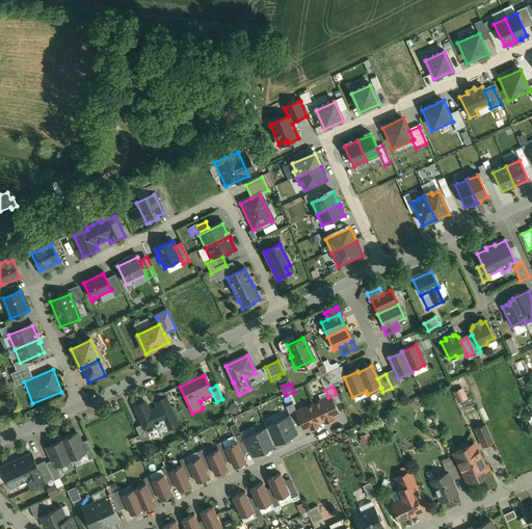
[(454,403),(464,401),(462,390),(452,392),(454,403)]
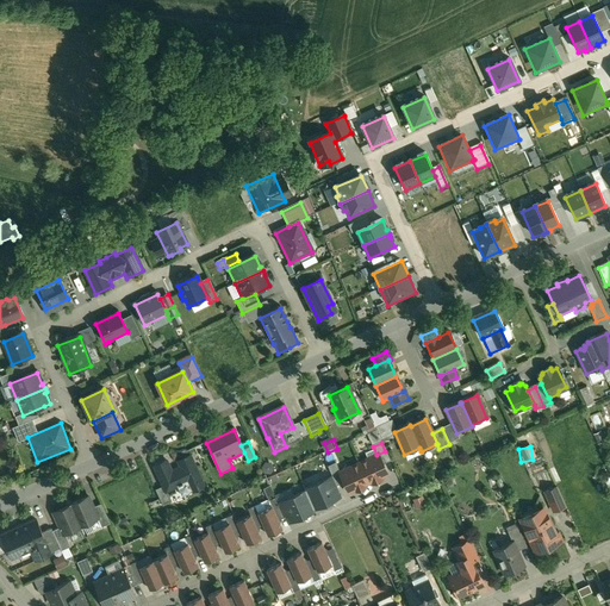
[(391,462),(385,451),(377,455),(379,457),(383,466),(391,462)]
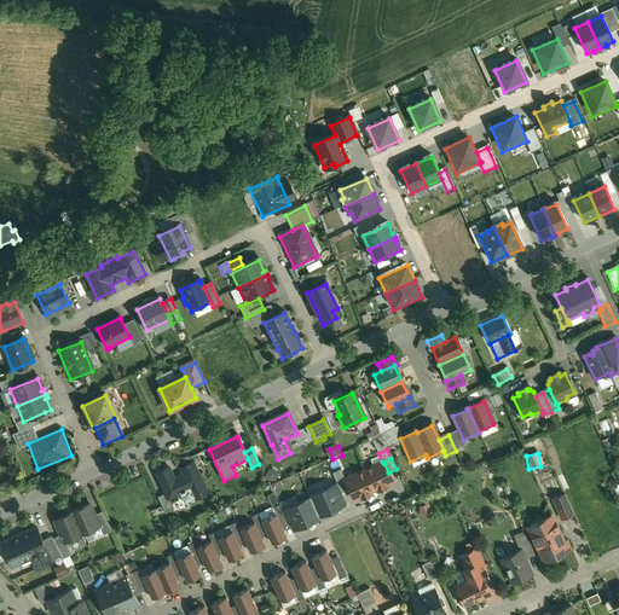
[(173,479),(168,468),(156,474),(166,494),(168,499),(169,499),(181,493),(183,495),(186,493),(185,492),(190,489),(195,499),(207,494),(192,463),(180,469),(183,474),(173,479)]
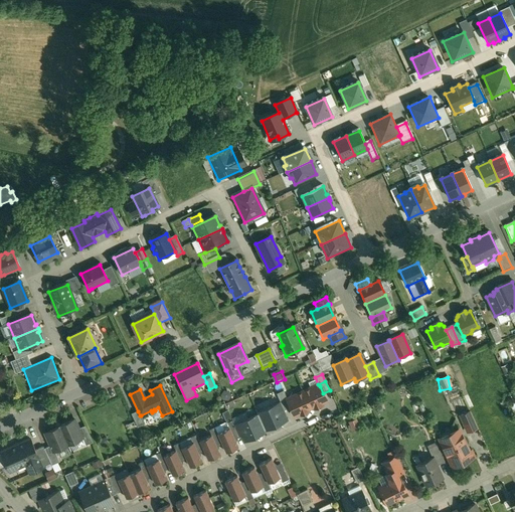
[(320,386),(313,390),(311,389),(303,392),(311,409),(314,407),(315,410),(322,406),(321,404),(327,401),(323,393),(320,386)]
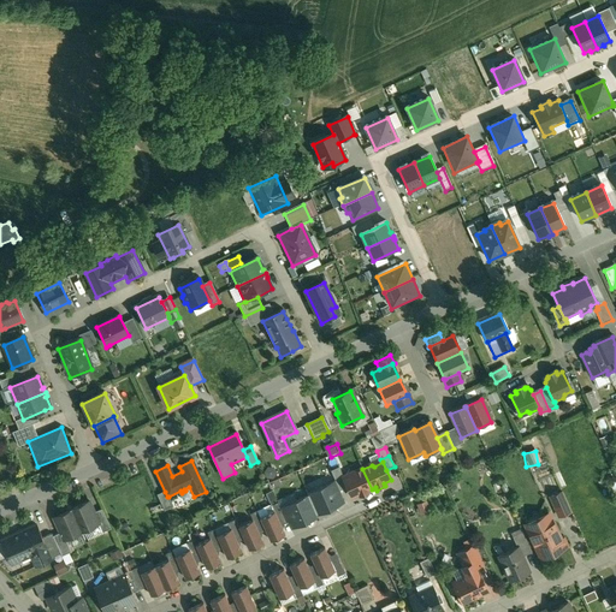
[(338,469),(331,473),(335,480),(342,476),(338,469)]
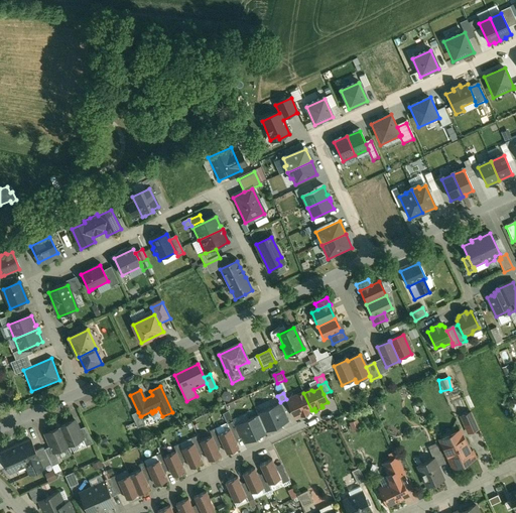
[(303,393),(295,397),(295,399),(288,402),(287,402),(291,409),(294,417),(300,415),(301,417),(309,413),(308,411),(311,410),(303,393)]
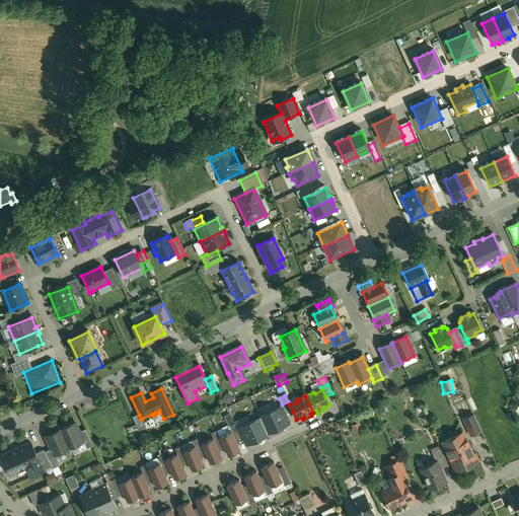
[(288,401),(282,404),(283,408),(286,416),(293,412),(289,404),(290,404),(288,401)]
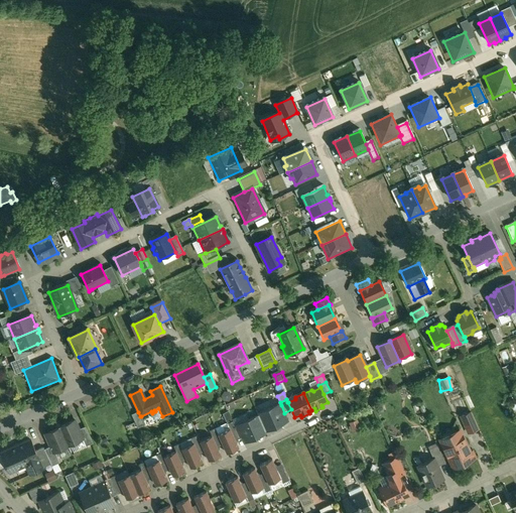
[(281,405),(273,408),(279,419),(286,416),(284,413),(281,405)]
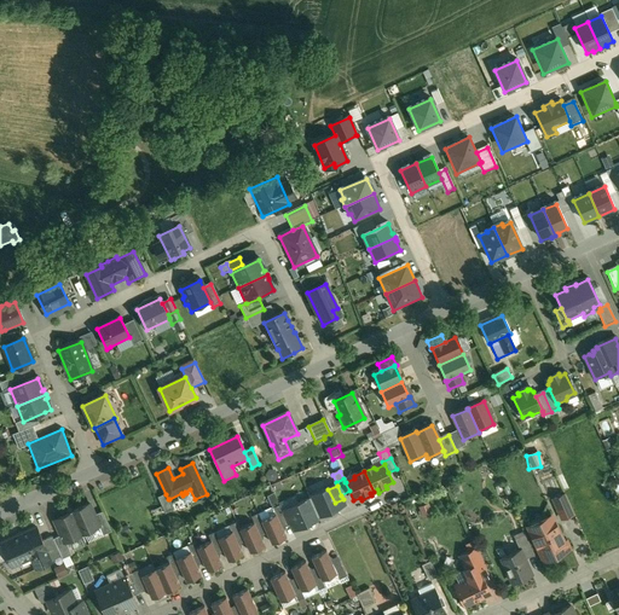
[(328,489),(308,498),(310,500),(310,499),(318,517),(319,517),(337,509),(335,503),(328,489)]
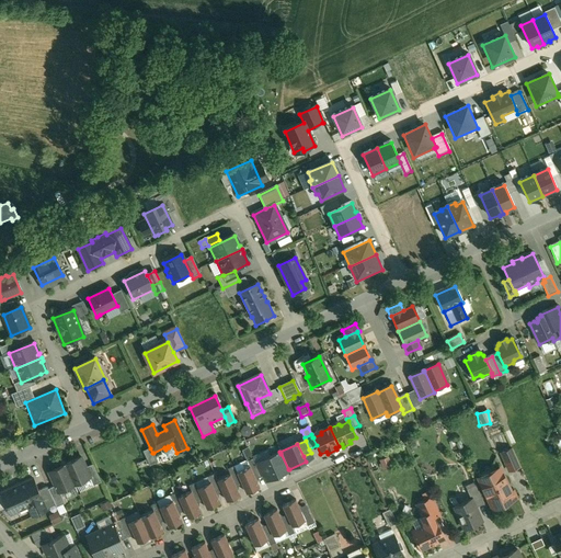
[(152,453),(150,448),(144,452),(150,466),(158,463),(153,453),(152,453)]
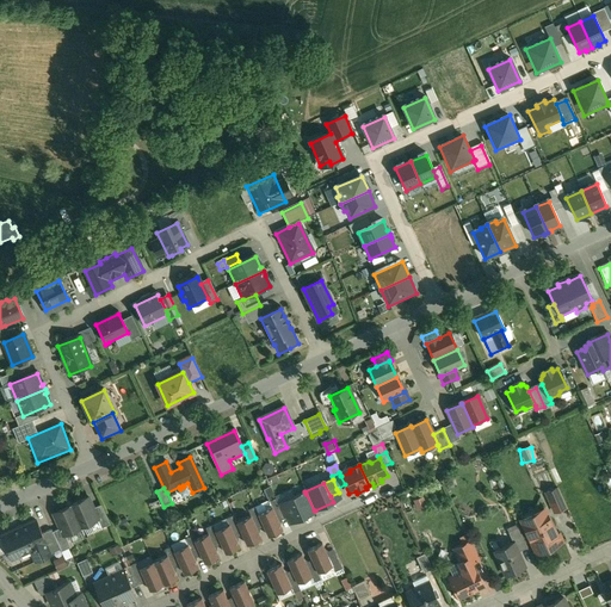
[(557,489),(545,494),(554,514),(566,508),(557,489)]
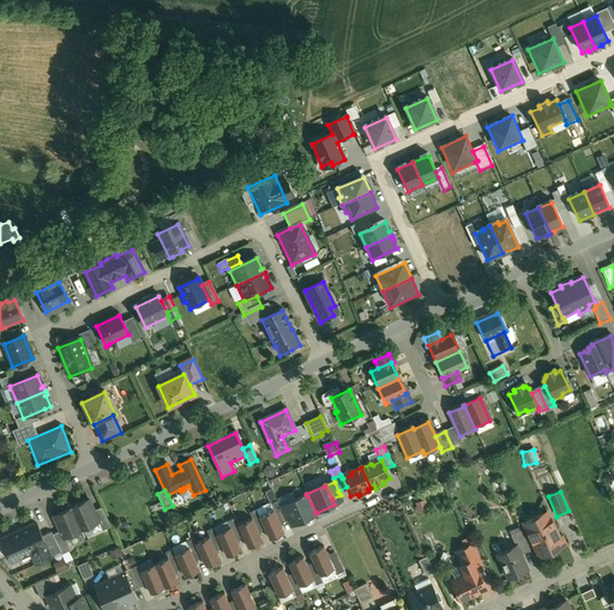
[(307,496),(289,503),(295,518),(298,524),(317,515),(317,513),(315,513),(307,495),(307,496)]
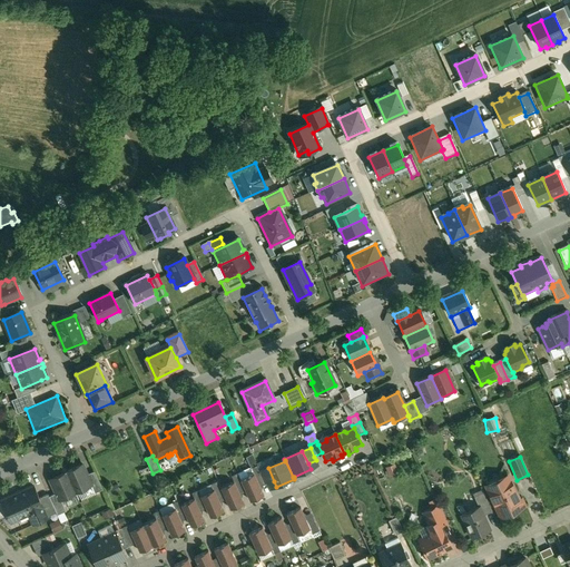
[(82,465),(66,472),(76,494),(77,492),(91,486),(91,485),(87,476),(82,465)]
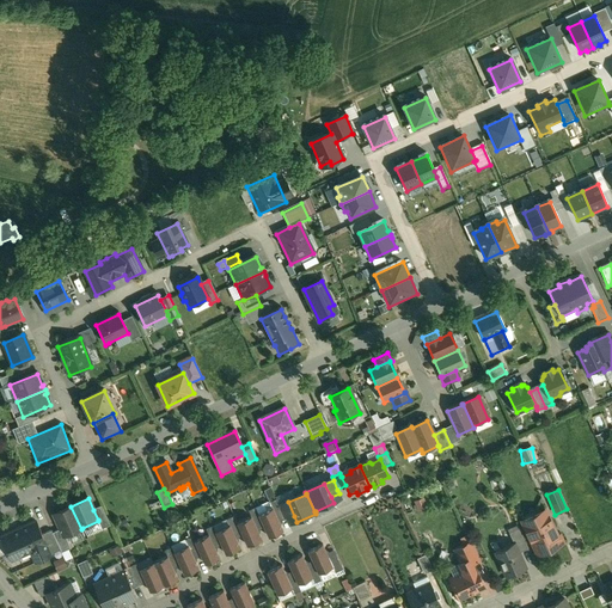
[(417,503),(421,514),(430,510),(427,499),(417,503)]
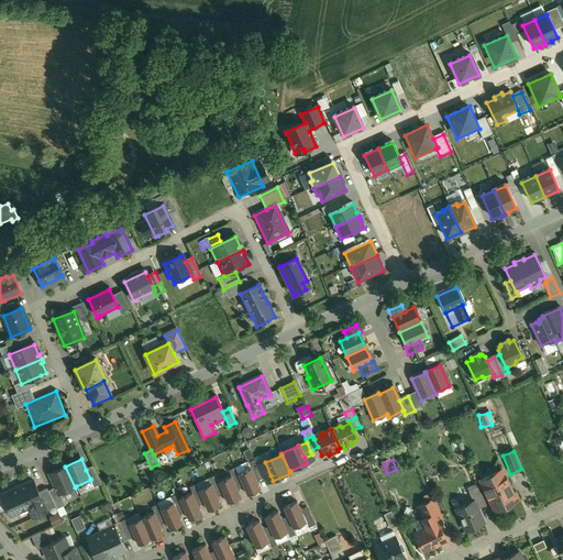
[(256,467),(254,461),(249,464),(251,470),(256,482),(263,479),(256,467)]
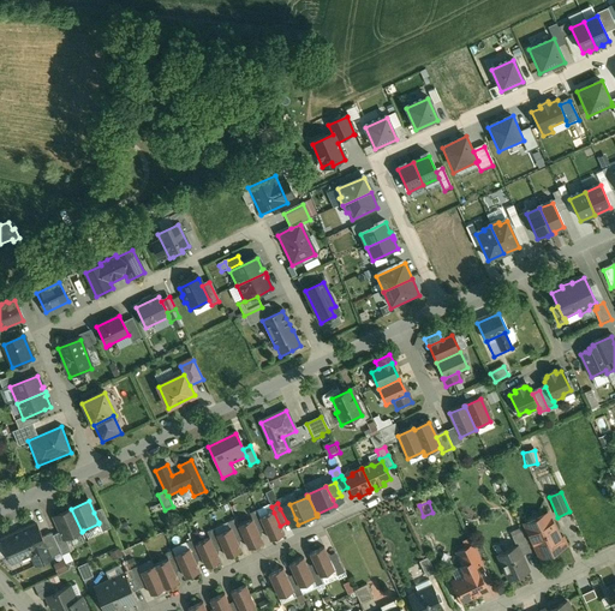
[(296,519),(290,504),(280,509),(287,522),(296,519)]
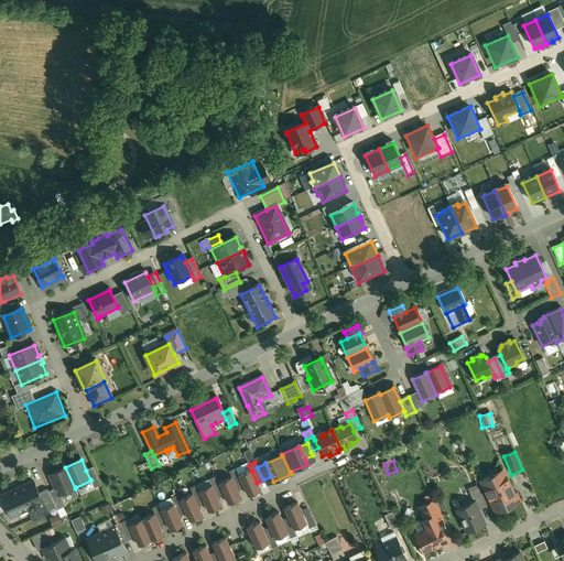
[(64,468),(50,475),(55,488),(58,495),(60,495),(75,488),(65,467),(64,468)]
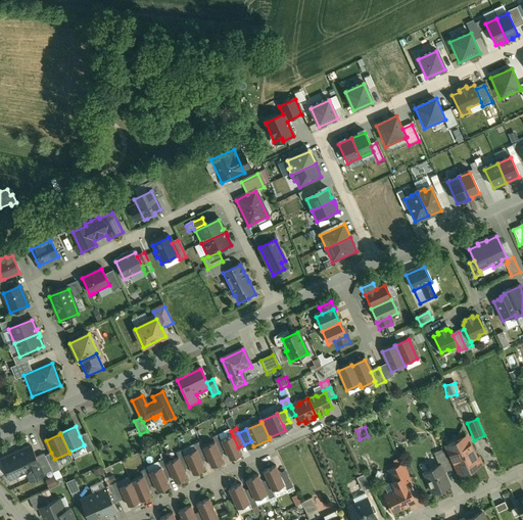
[(94,450),(86,433),(80,436),(84,444),(84,445),(87,453),(94,450)]
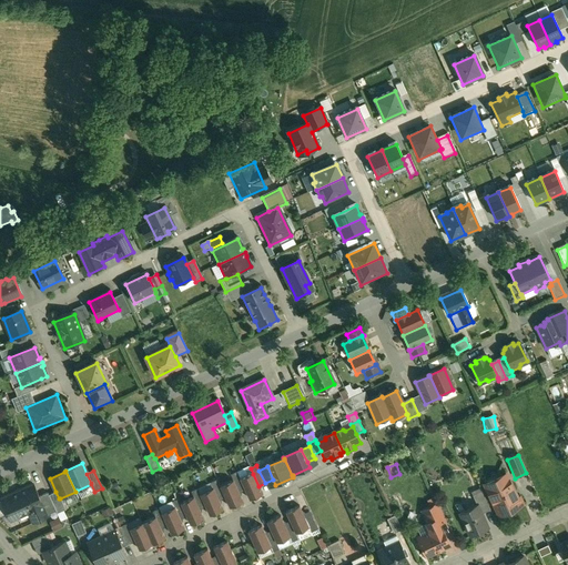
[(240,480),(236,473),(231,476),(233,482),(239,494),(245,492),(240,480)]
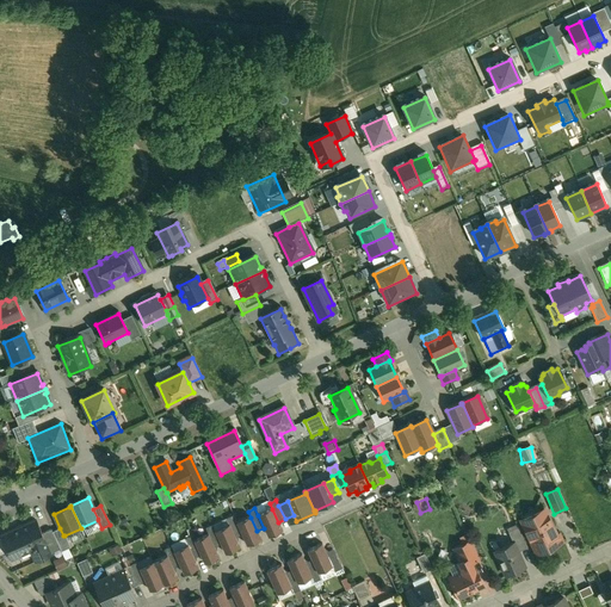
[(278,522),(272,509),(258,515),(264,528),(269,538),(283,531),(278,522)]
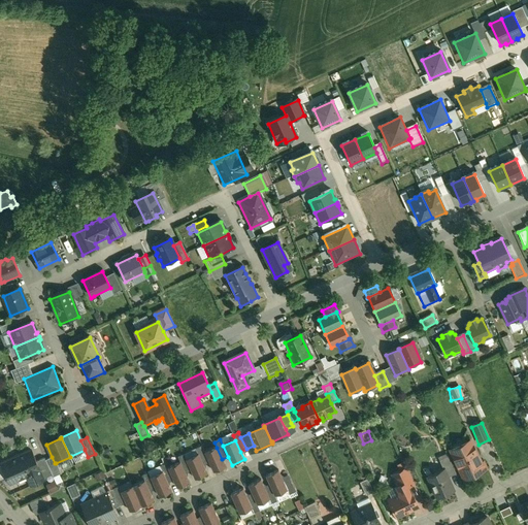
[(204,453),(201,447),(196,450),(198,455),(203,466),(209,464),(204,453)]
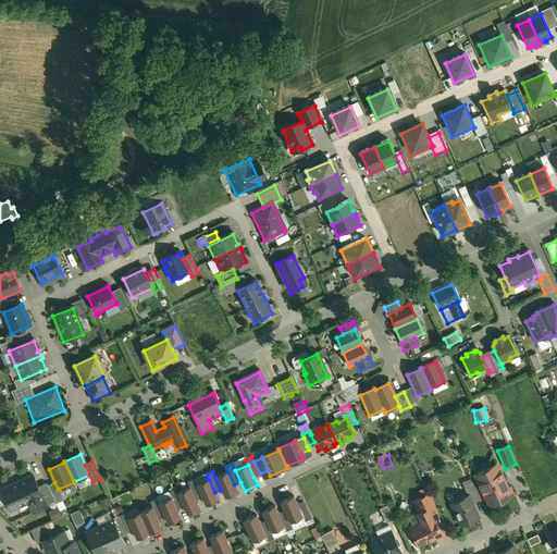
[(229,472),(215,478),(221,490),(225,499),(238,492),(234,484),(229,472)]
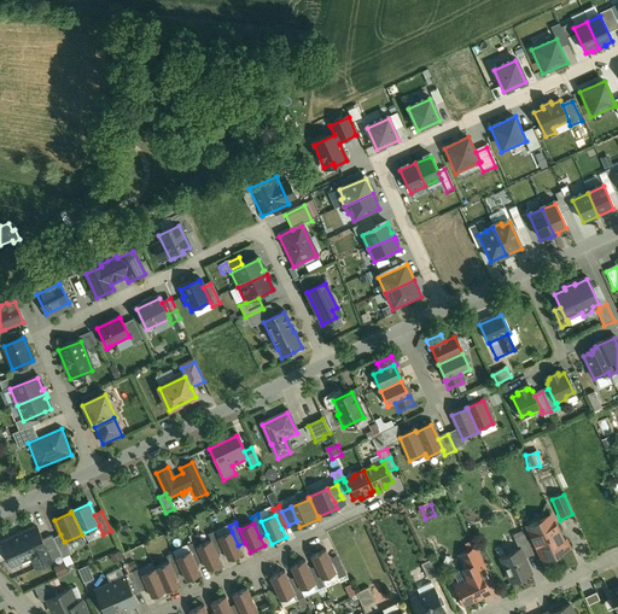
[(554,525),(531,536),(535,545),(538,544),(544,559),(546,560),(570,549),(566,542),(564,543),(554,525)]
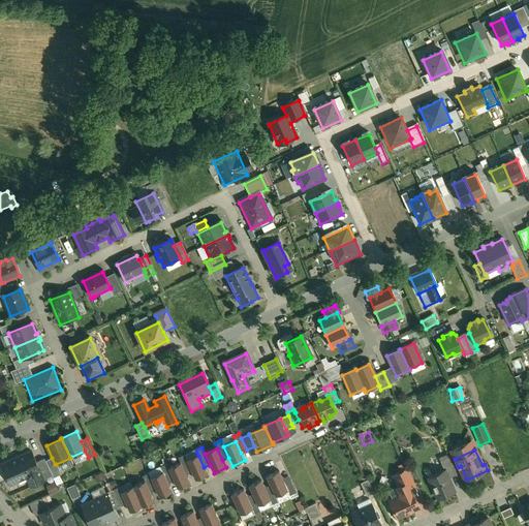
[(31,452),(1,465),(2,468),(7,478),(9,485),(27,477),(31,487),(44,482),(43,480),(36,463),(31,452)]
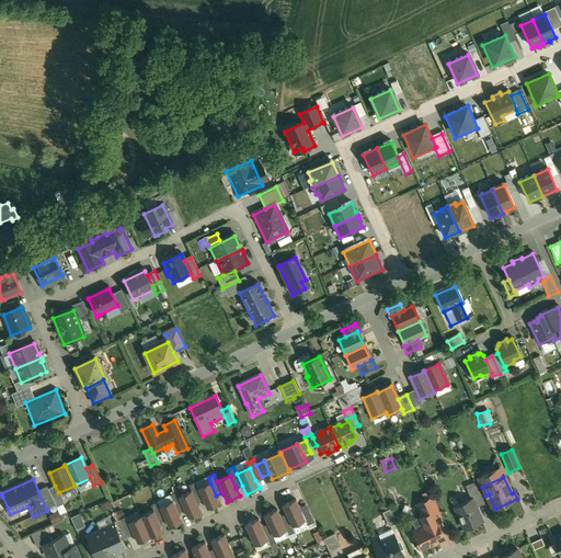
[(197,489),(195,484),(189,487),(191,492),(192,492),(197,504),(203,501),(197,489)]
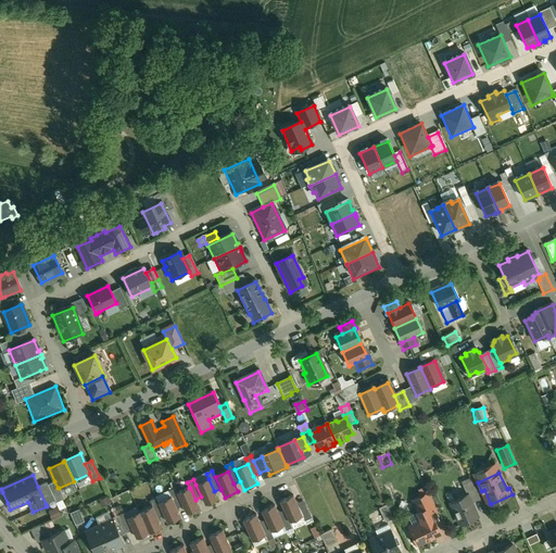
[(209,479),(196,485),(201,497),(205,505),(218,499),(214,491),(209,479)]
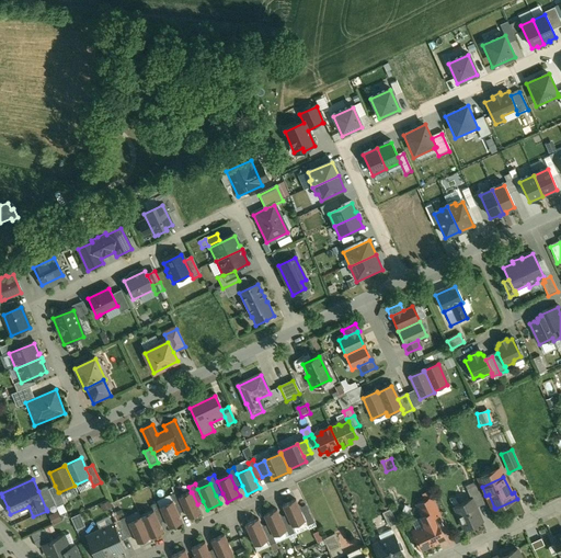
[(58,492),(55,486),(48,489),(56,505),(56,508),(65,503),(59,492),(58,492)]
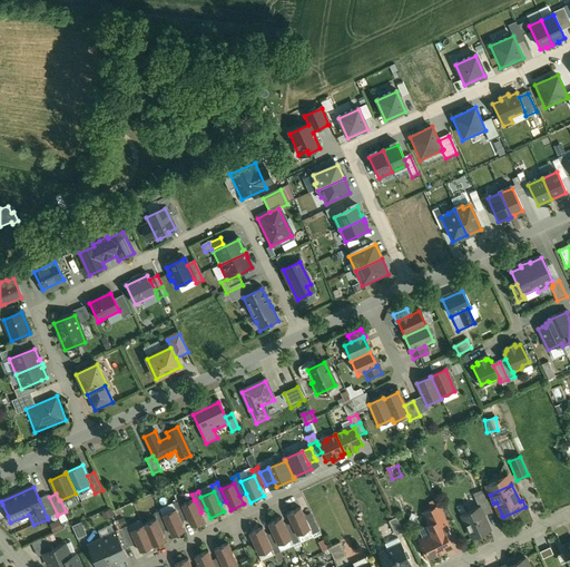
[(49,497),(48,495),(39,499),(47,517),(57,514),(49,497)]
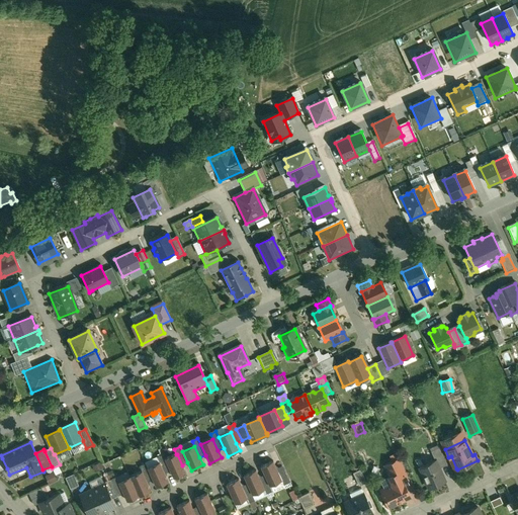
[(439,449),(431,453),(434,461),(435,461),(439,469),(447,465),(439,449)]
